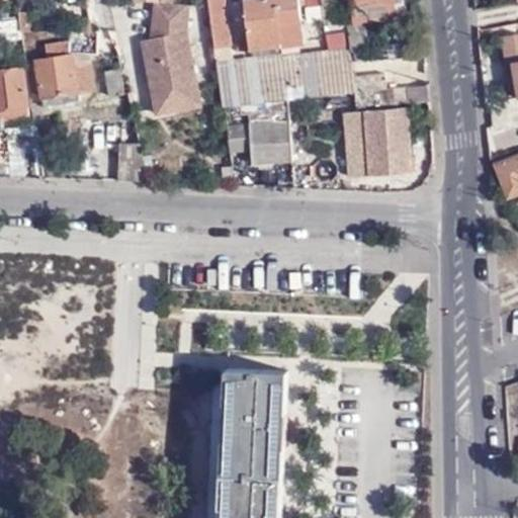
[(13,5),(12,0),(6,0),(0,1),(0,7),(3,7),(4,12),(11,11),(10,5),(13,5)]
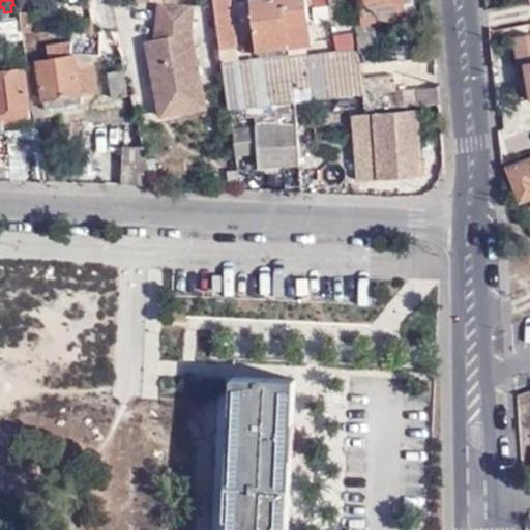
[(215,0),(221,45),(235,42),(230,0),(215,0)]
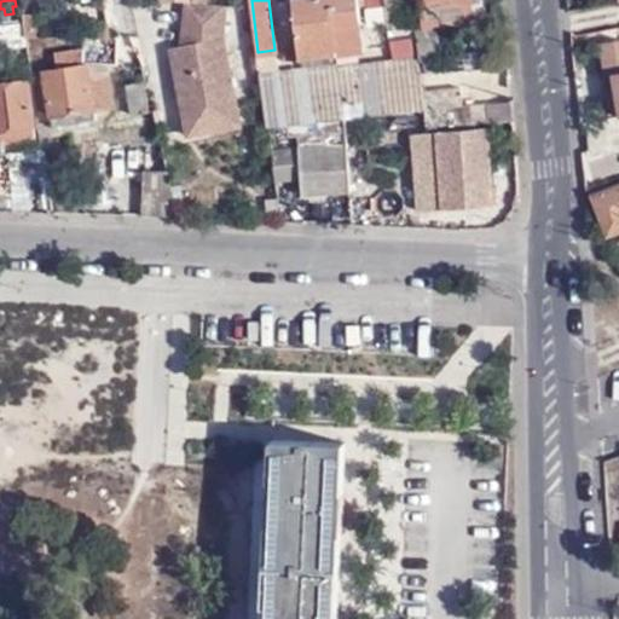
[(295,0),(301,59),(340,55),(336,27),(362,24),(358,0),(295,0)]
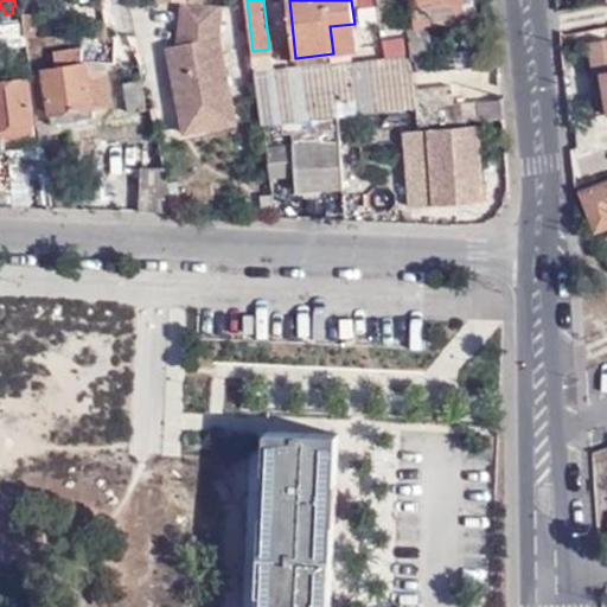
[(417,25),(414,0),(391,0),(396,29),(417,25)]
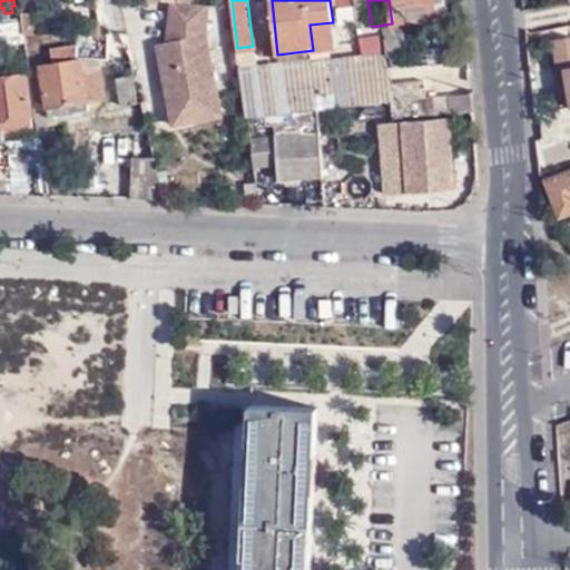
[(434,0),(389,0),(392,23),(436,17),(434,0)]
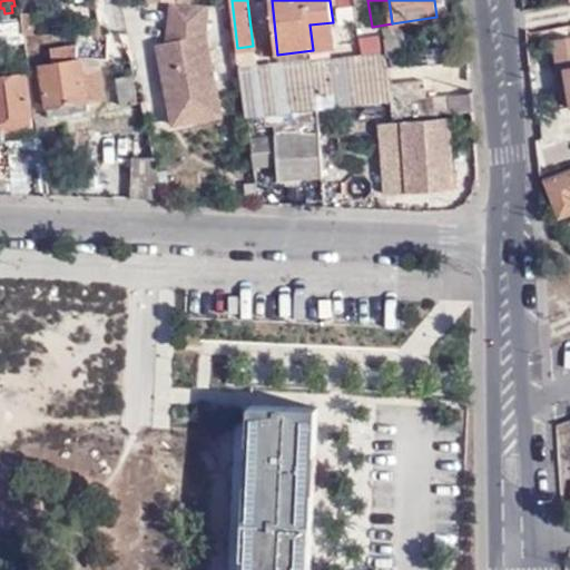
[(23,18),(25,31),(39,31),(37,18),(23,18)]
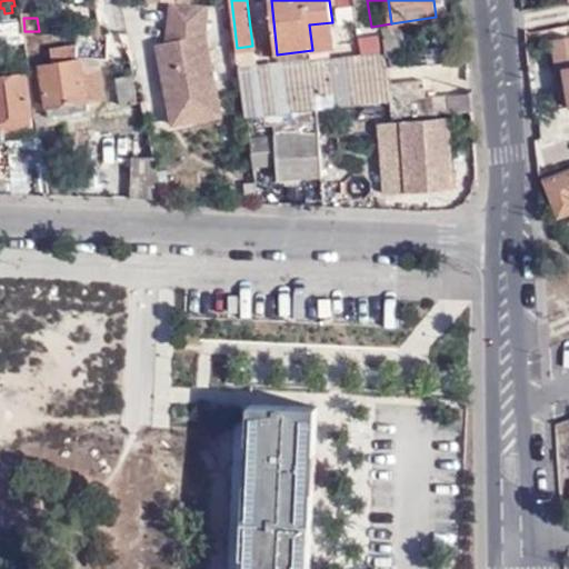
[(186,77),(227,71),(221,28),(219,29),(217,18),(201,19),(203,31),(166,37),(169,60),(182,59),(186,77)]
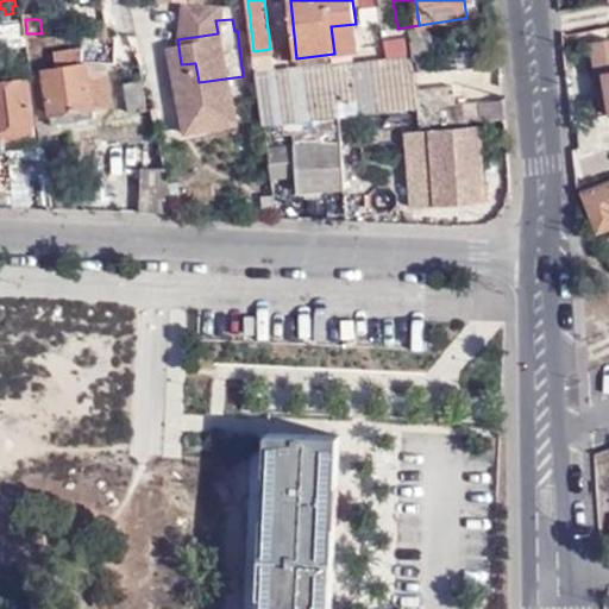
[(50,39),(83,39),(83,35),(42,33),(26,33),(29,48),(50,48),(50,39)]
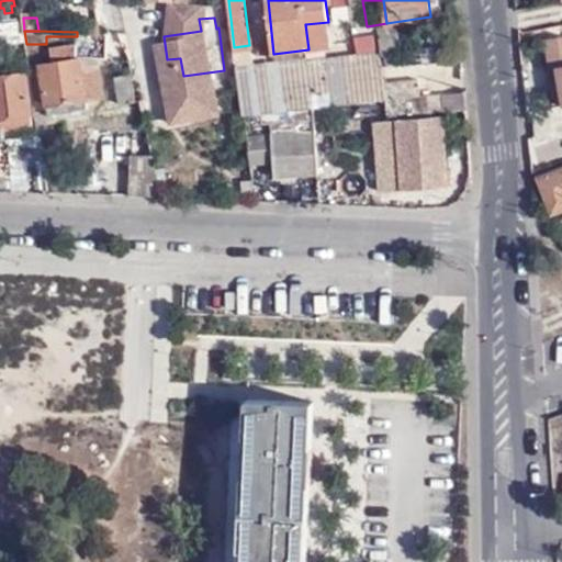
[(374,31),(355,33),(357,52),(377,49),(374,31)]
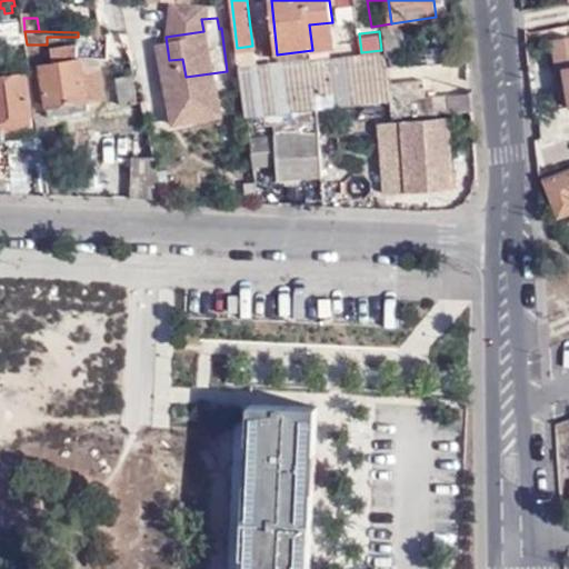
[(408,53),(405,31),(390,33),(393,56),(408,53)]
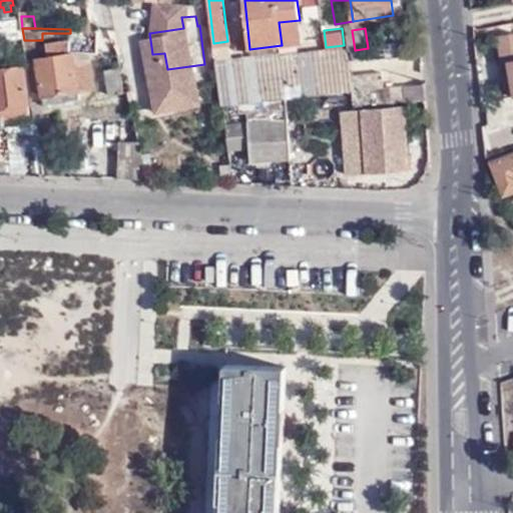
[(512,32),(499,35),(504,62),(510,61),(512,78),(512,80),(512,32)]
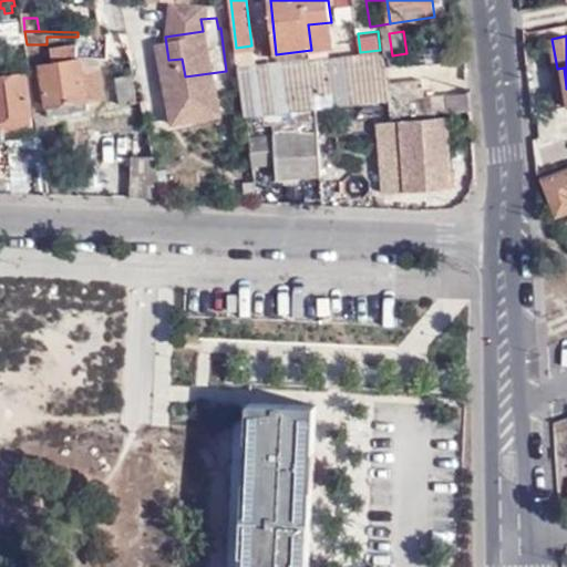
[(82,53),(110,54),(110,42),(83,40),(82,53)]
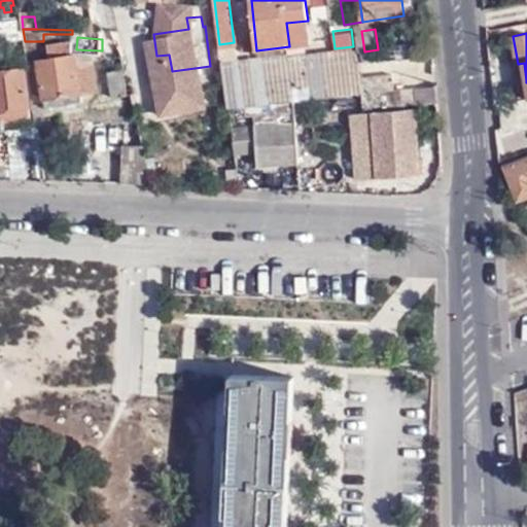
[(99,60),(99,54),(98,54),(72,54),(72,39),(48,43),(50,57),(38,59),(44,97),(45,97),(46,96),(80,90),(94,88),(90,63),(75,66),(73,59),(99,60)]
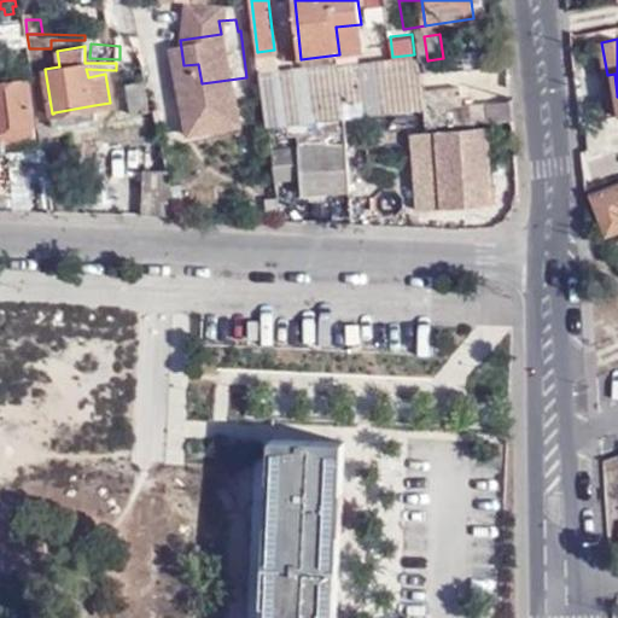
[(610,95),(617,94),(614,74),(607,75),(610,95)]
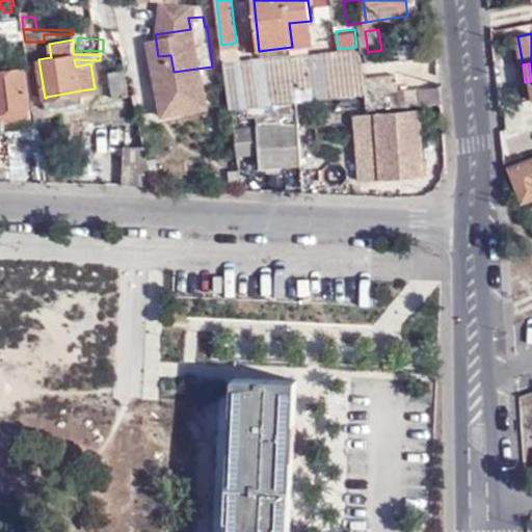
[(213,77),(212,67),(174,72),(175,82),(213,77)]
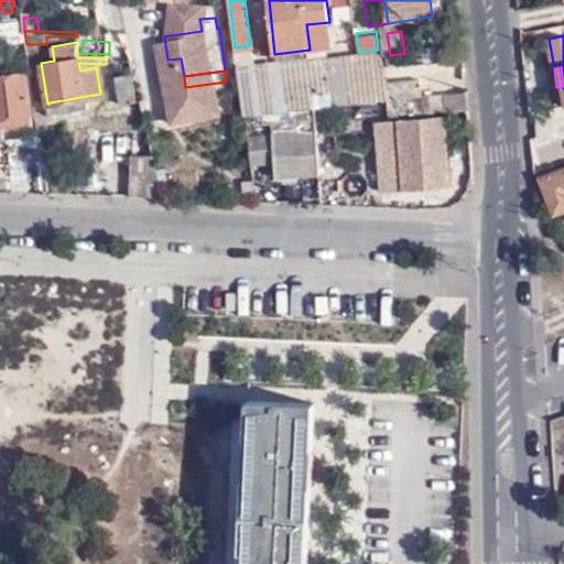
[(0,75),(0,128),(33,125),(25,73),(0,75)]
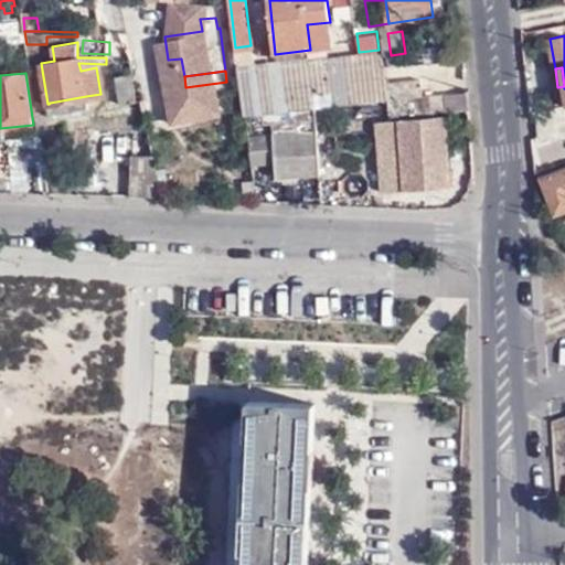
[(136,100),(132,74),(116,76),(119,103),(136,100)]
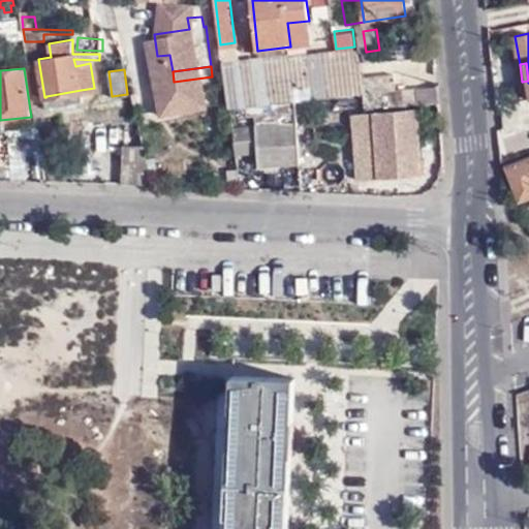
[(359,74),(361,93),(391,90),(389,71),(359,74)]
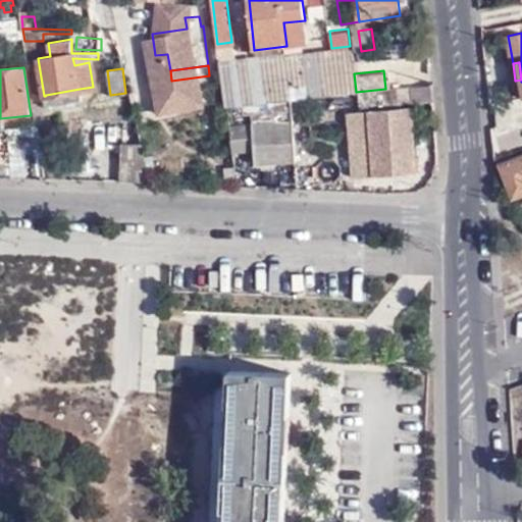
[(408,103),(406,87),(385,89),(356,92),(357,107),(408,103)]
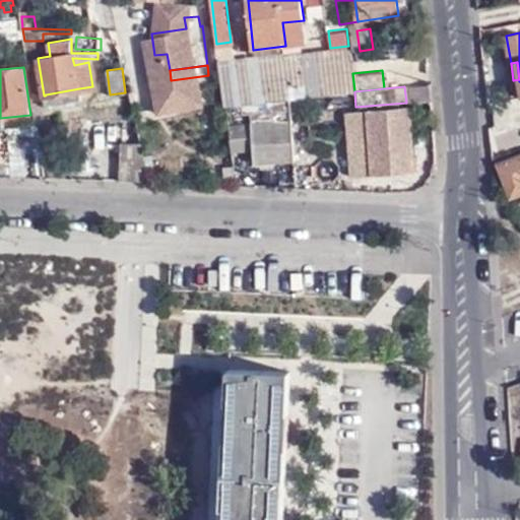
[(81,100),(79,88),(46,94),(48,106),(48,107),(81,100)]
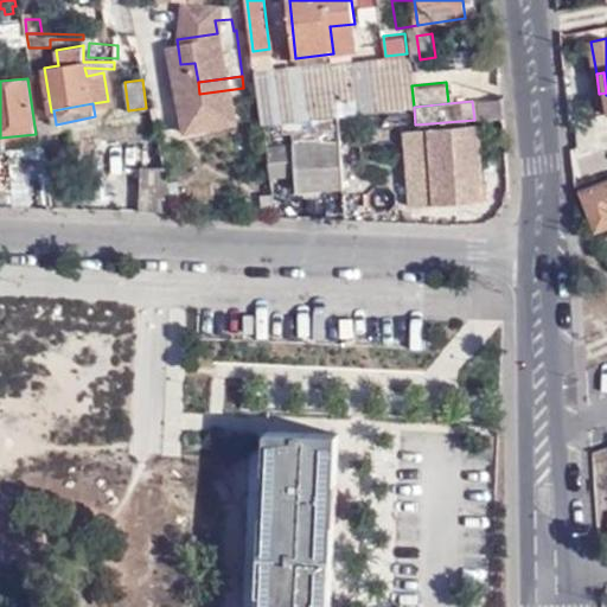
[(56,123),(53,110),(52,112),(51,112),(39,114),(44,142),(58,141),(56,125),(56,123)]
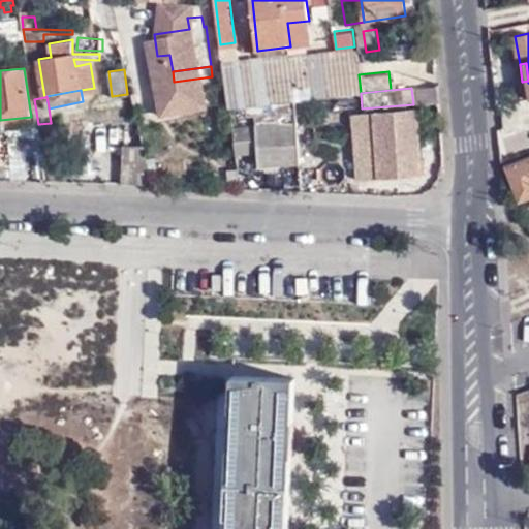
[(416,110),(351,114),(355,181),(422,177),(416,110)]
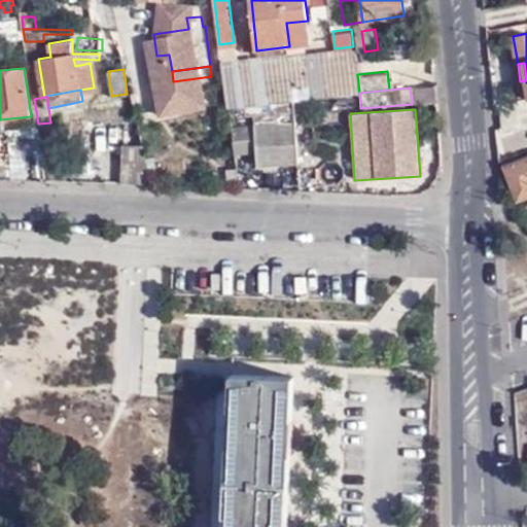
[(295,125),(254,126),(256,156),(256,167),(296,165),(295,125)]
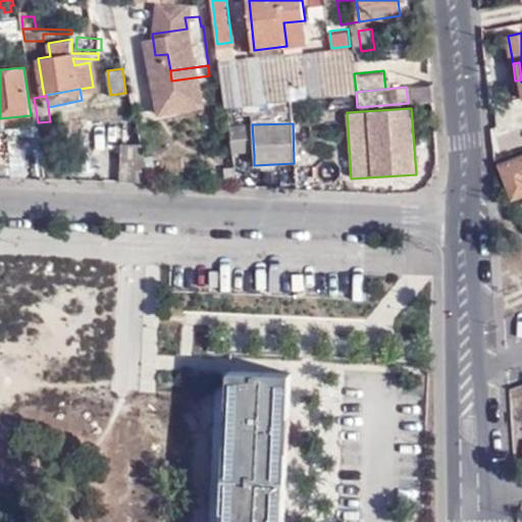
[(252,124),(228,126),(233,156),(254,155),(252,124)]
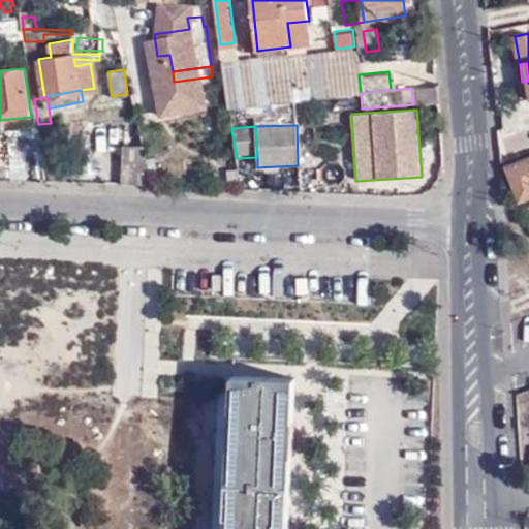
[(8,128),(0,128),(0,178),(10,179),(8,128)]
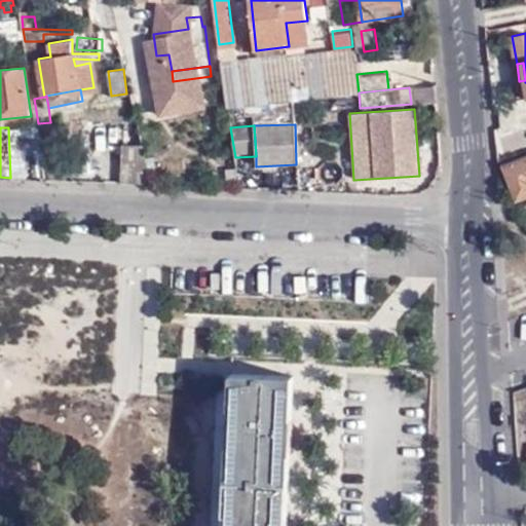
[(525,156),(504,165),(518,199),(525,195),(525,156)]
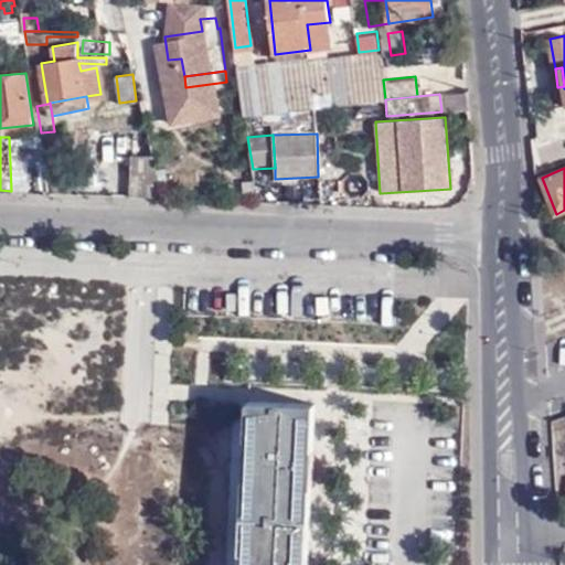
[(247,402),(243,515),(309,518),(311,466),(313,404),(247,402)]
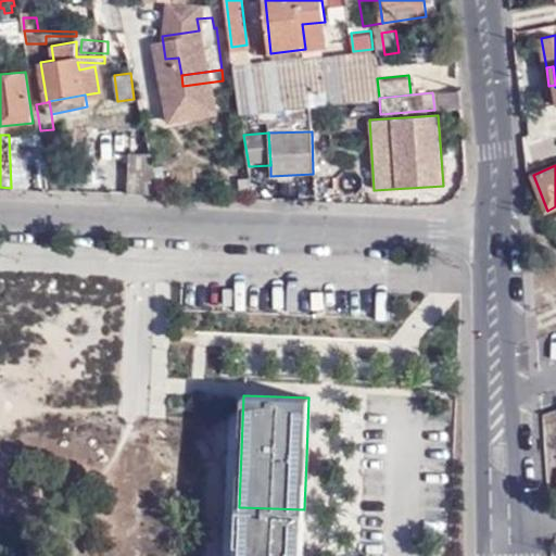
[(239,507),(237,555),(301,555),(304,509),(239,507)]
